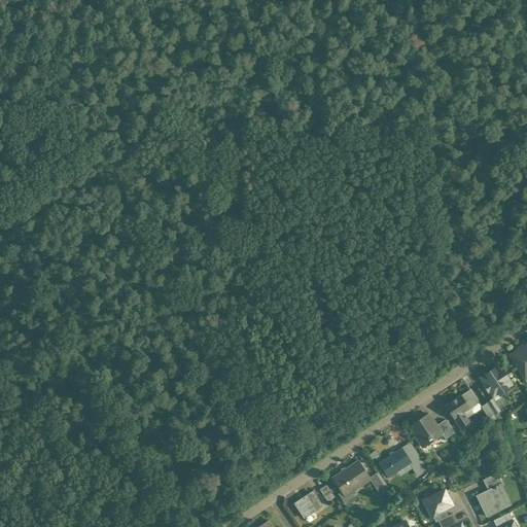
[(526,345),(523,348),(523,346),(518,350),(519,351),(511,355),(515,361),(514,362),(518,367),(519,367),(524,376),(526,373),(526,345)]
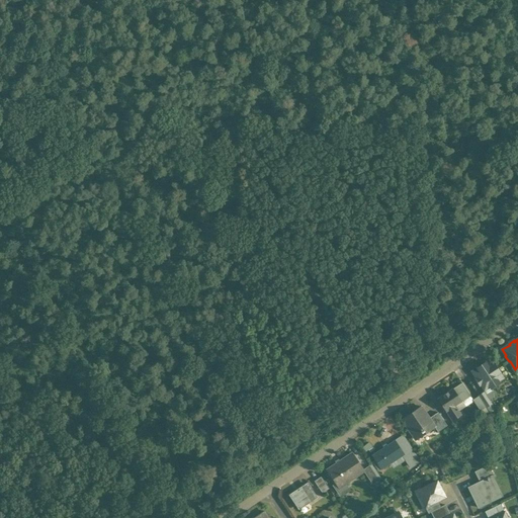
[(489,367),(485,362),(471,371),(476,378),(475,378),(480,385),(481,385),(484,391),(489,386),(491,390),(499,383),(496,378),(501,375),(494,364),(489,367)]
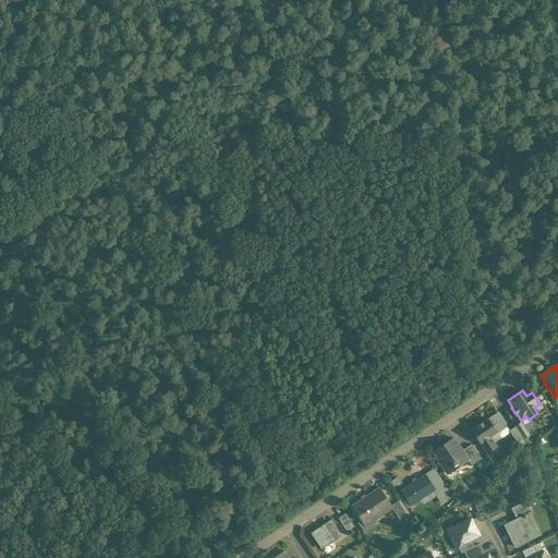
[(497,412),(487,419),(496,433),(506,426),(497,412)]
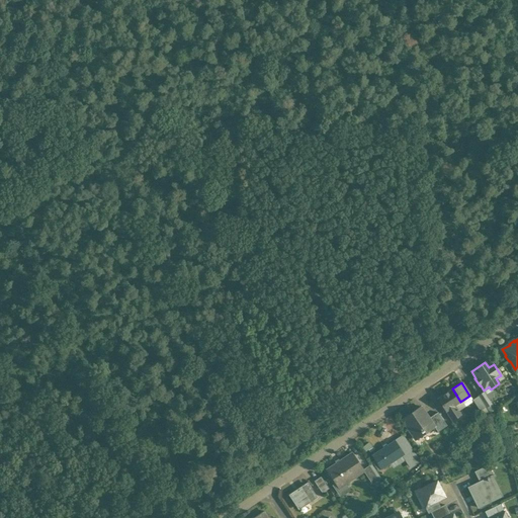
[(452,389),(437,399),(445,412),(455,406),(460,402),(452,389)]
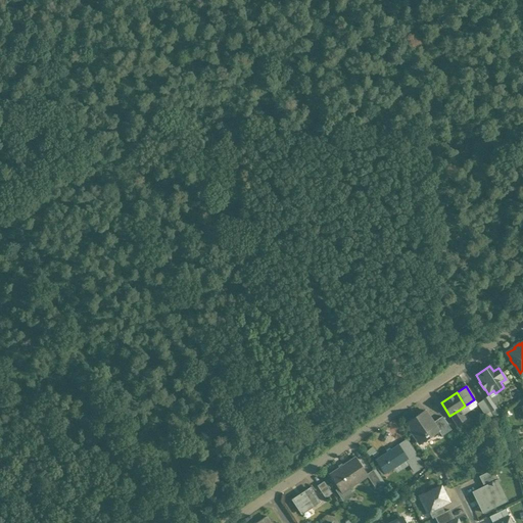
[(495,408),(488,396),(482,399),(490,411),(490,412),(495,408)]
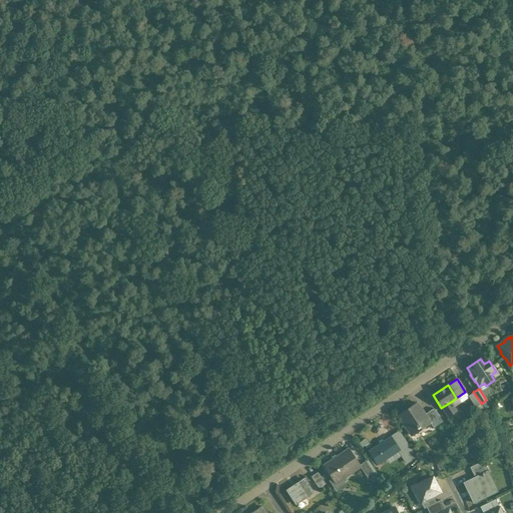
[(473,392),(467,396),(475,407),(481,403),(473,392)]
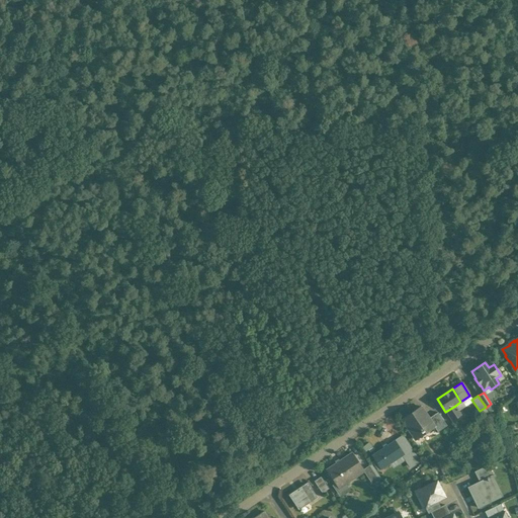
[(455,406),(445,412),(451,421),(461,415),(455,406)]
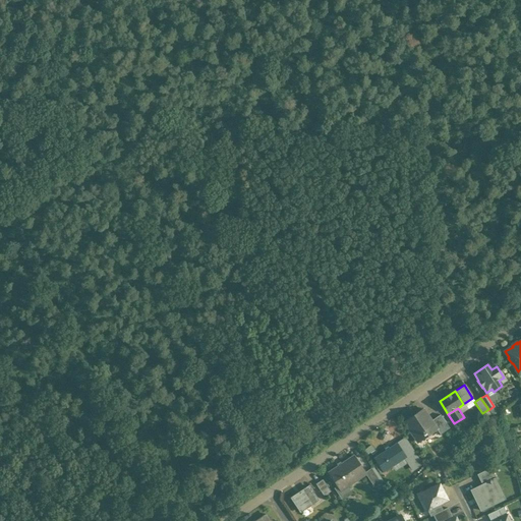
[(423,409),(404,422),(416,441),(425,435),(427,437),(437,430),(438,429),(432,422),(423,409)]
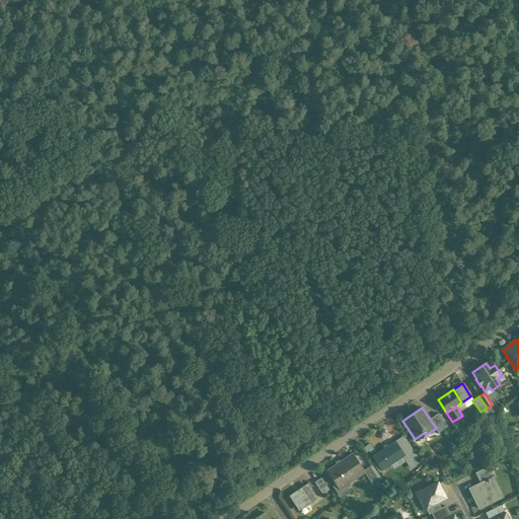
[(440,415),(431,421),(436,428),(435,429),(438,433),(447,427),(440,415)]
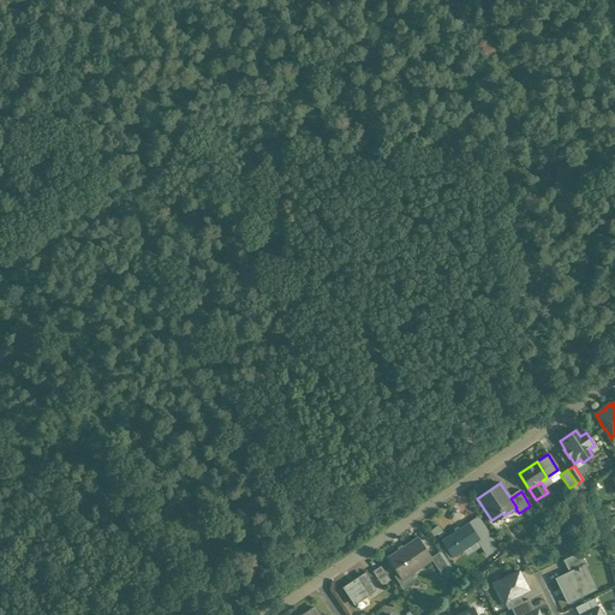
[(469,524),(442,541),(453,556),(478,539),(469,524)]
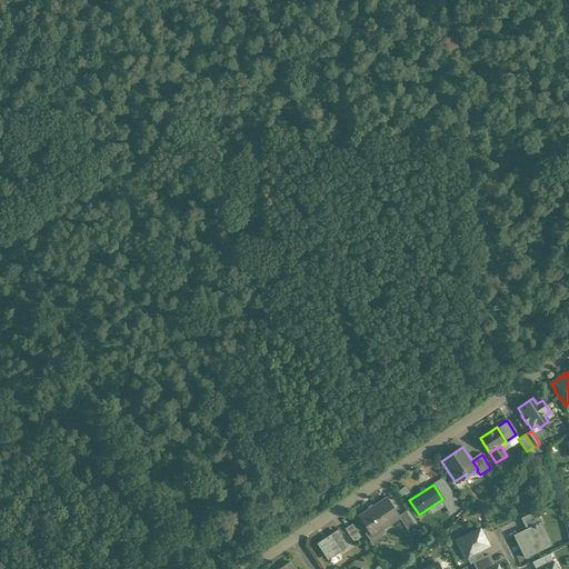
[(386,498),(372,507),(373,508),(359,517),(369,532),(372,537),(378,532),(399,518),(400,518),(399,516),(386,498)]
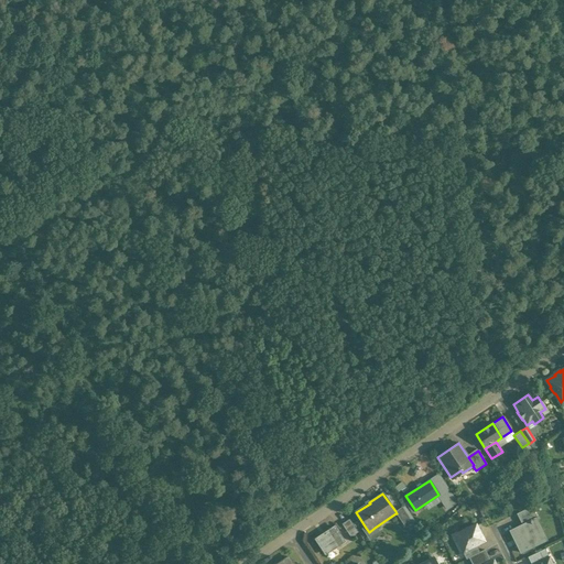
[(454,506),(446,494),(440,497),(448,509),(454,506)]
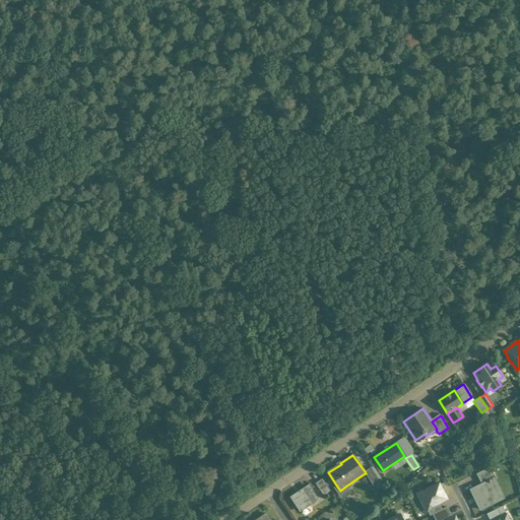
[(380,482),(371,467),(365,471),(366,473),(365,473),(374,486),(380,482)]
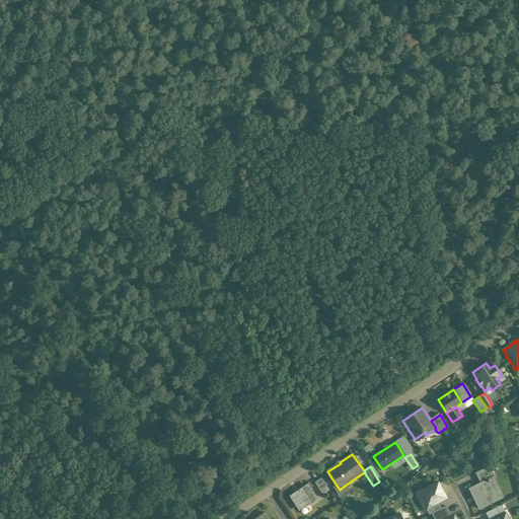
[(489,466),(474,472),(479,484),(489,478),(490,478),(494,476),(489,466)]
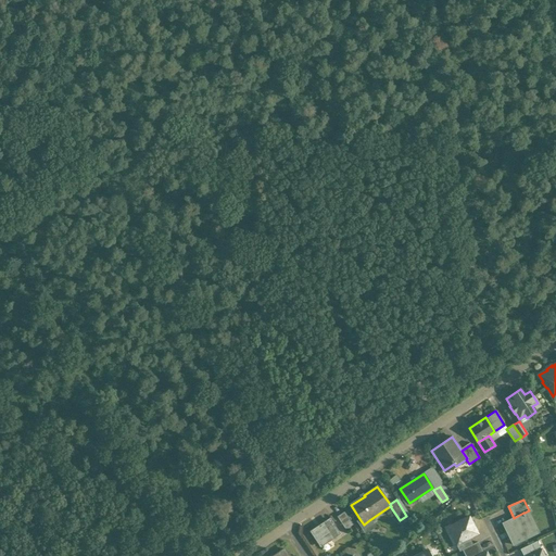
[(353,525),(344,512),(337,517),(345,529),(353,525)]
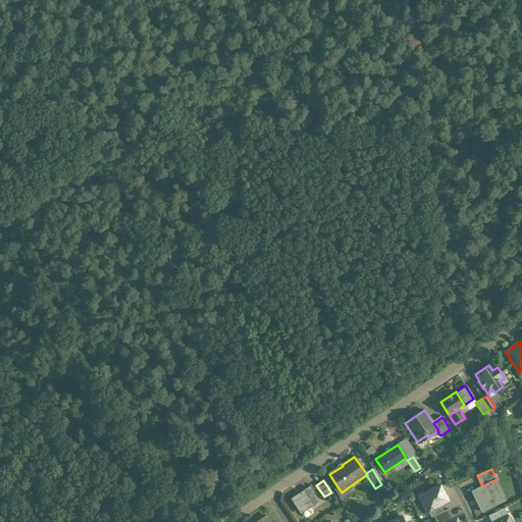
[(482,486),(471,491),(481,512),(502,502),(492,481),(491,481),(482,486)]
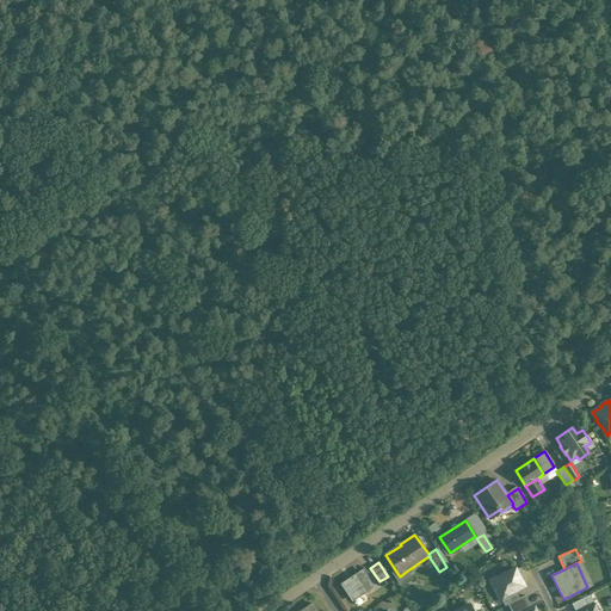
[(514,568),(494,578),(504,597),(516,591),(524,587),(514,568)]
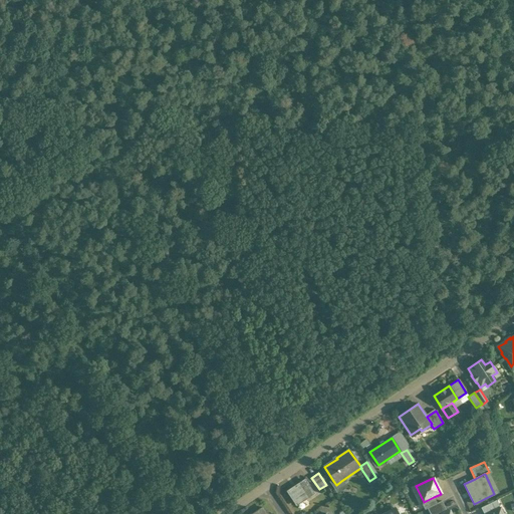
[(304,480),(287,491),(296,505),(313,493),(304,480)]
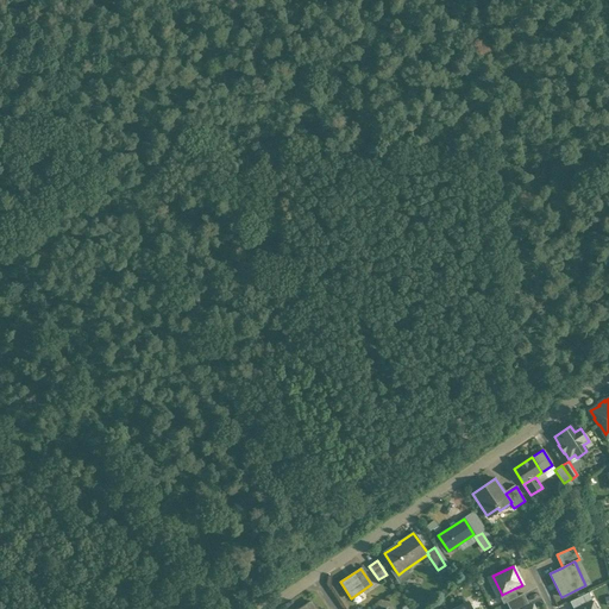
[(514,589),(502,595),(498,596),(503,604),(506,602),(518,596),(514,589)]
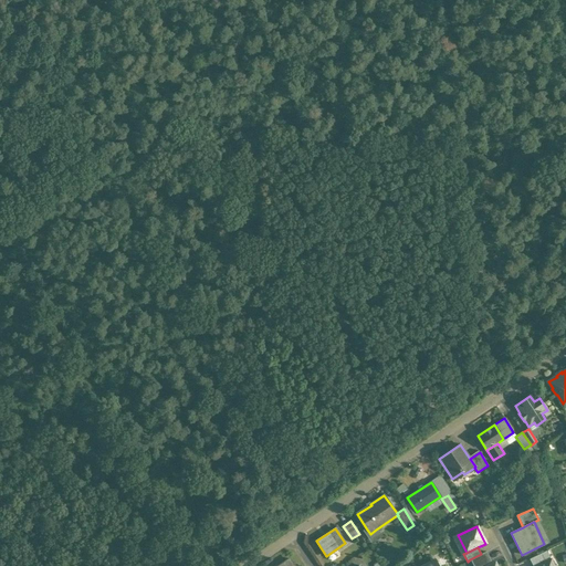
[(546,551),(530,559),(532,565),(535,565),(551,559),(546,551)]
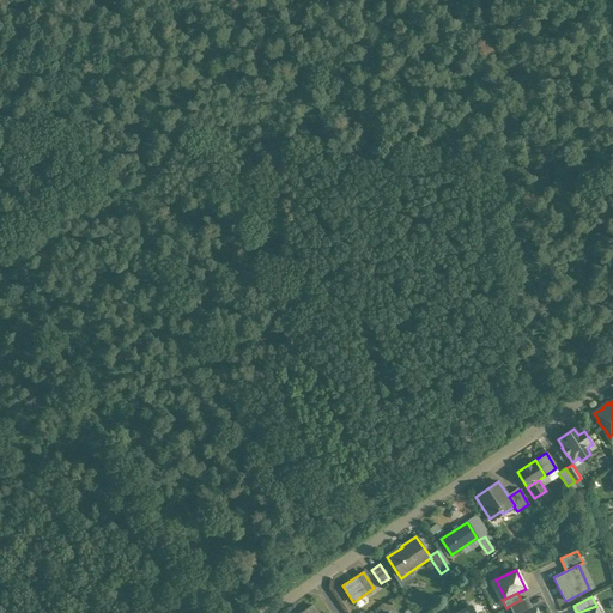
[(521,600),(509,606),(513,612),(525,612),(530,611),(525,599),(521,600)]
